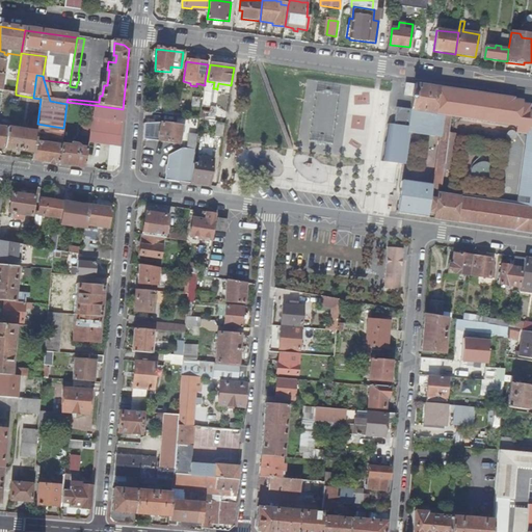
[(215,95),(216,88),(213,88),(214,82),(207,81),(205,81),(205,85),(203,92),(215,95)]
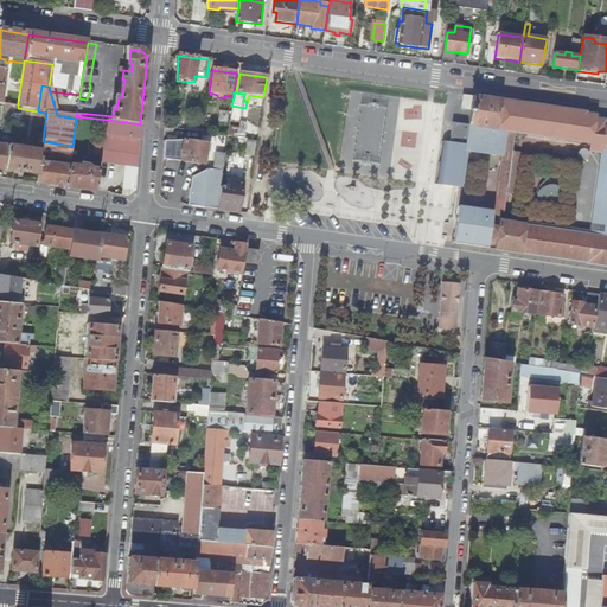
[(470,112),(472,97),(461,96),(459,110),(470,112)]
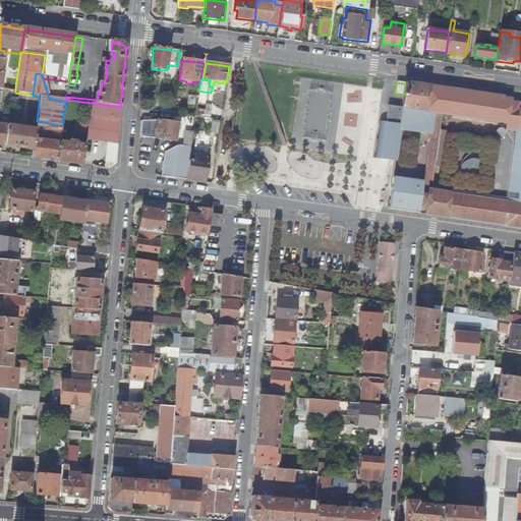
[(502,98),(405,83),(403,96),(402,108),(398,130),(420,132),(423,111),(432,112),(425,161),(427,161),(433,162),(441,114),(505,123),(505,129),(516,131),(506,203),(451,194),(450,193),(428,191),(428,195),(423,195),(421,209),(426,210),(425,215),(520,228),(520,110),(517,110),(518,104),(510,103),(510,100),(502,99),(502,98)]
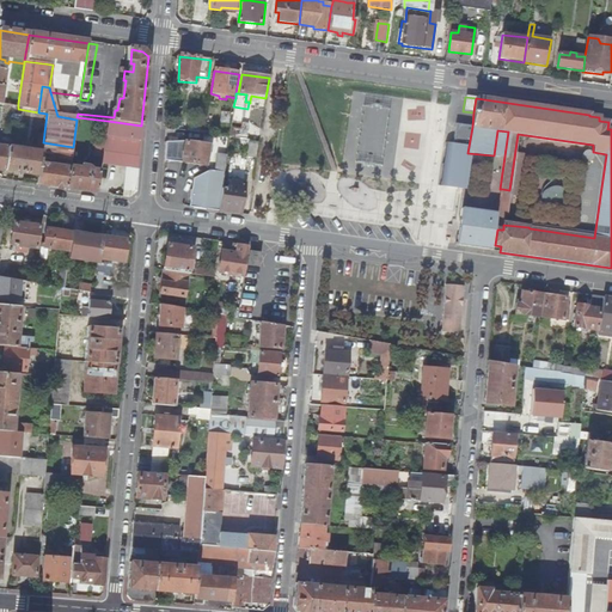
[(138,167),(141,126),(108,121),(105,135),(103,146),(103,153),(101,163),(126,166),(138,167)]
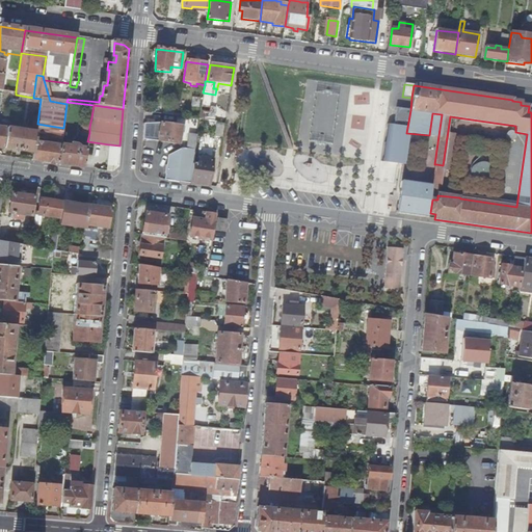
[(198,120),(214,122),(215,109),(209,108),(209,113),(201,111),(198,120)]
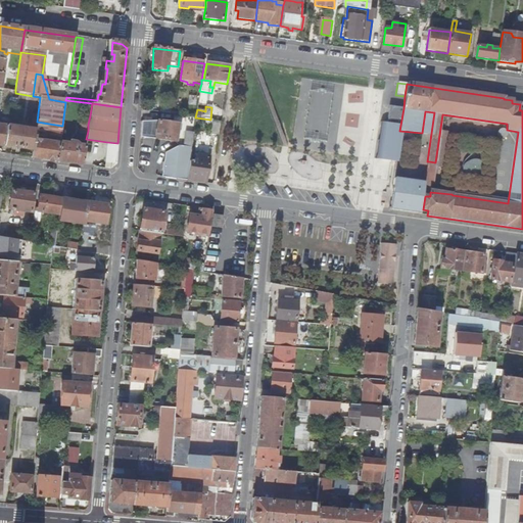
[(399,131),(402,109),(389,107),(387,125),(382,124),(377,159),(395,162),(399,131)]
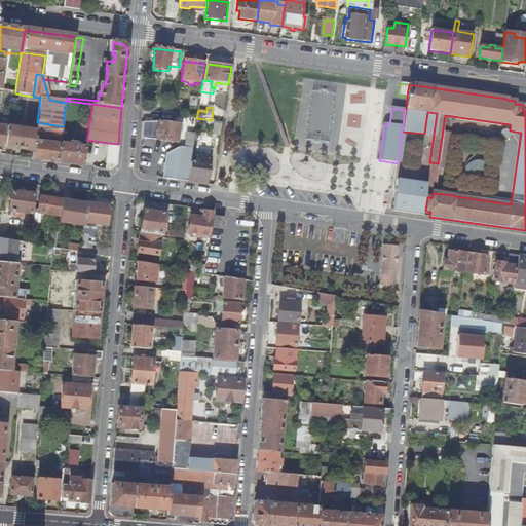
[(167,147),(163,179),(187,182),(190,162),(196,118),(189,117),(184,148),(167,147)]
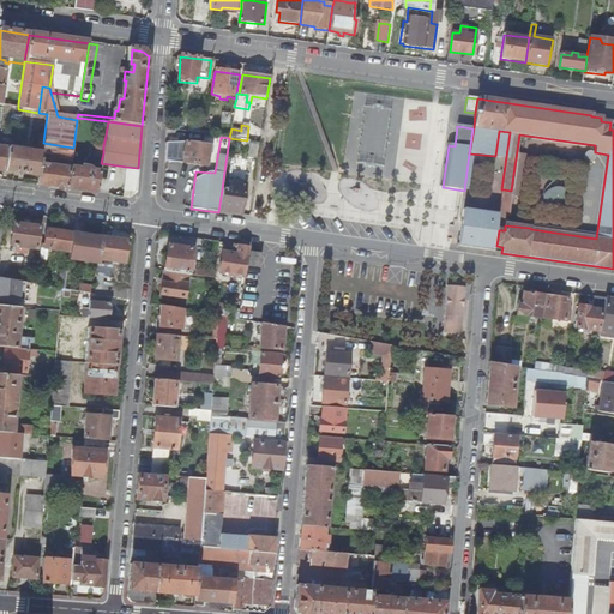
[(209,145),(166,138),(163,161),(205,167),(209,145)]
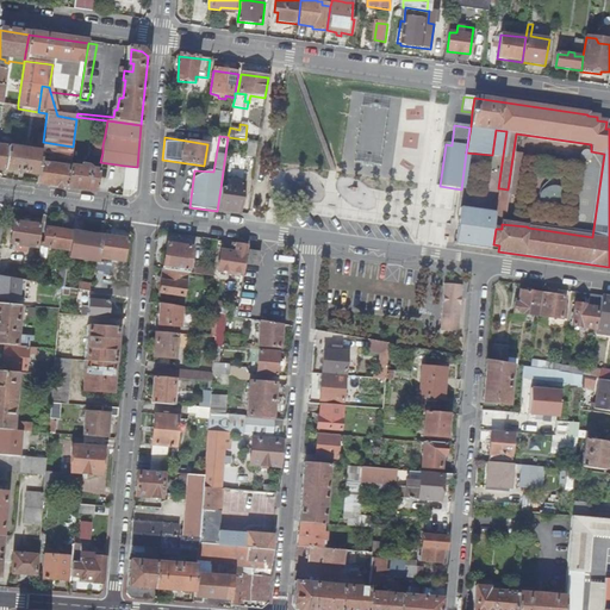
[(256,144),(247,142),(246,156),(254,157),(256,144)]
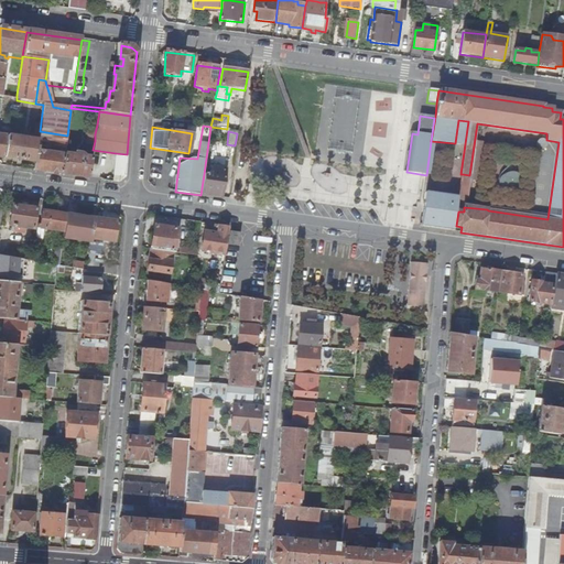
[(34,164),(33,172),(61,175),(64,155),(67,136),(53,133),(49,155),(35,154),(34,164)]
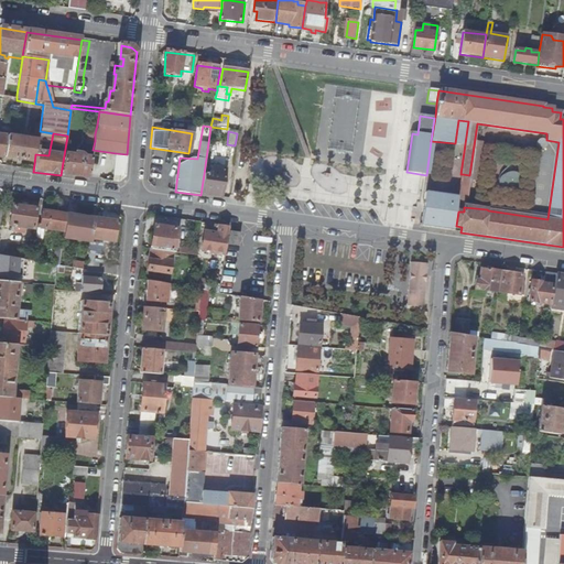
[(32,142),(0,137),(0,159),(34,164),(35,154),(38,142),(32,142)]
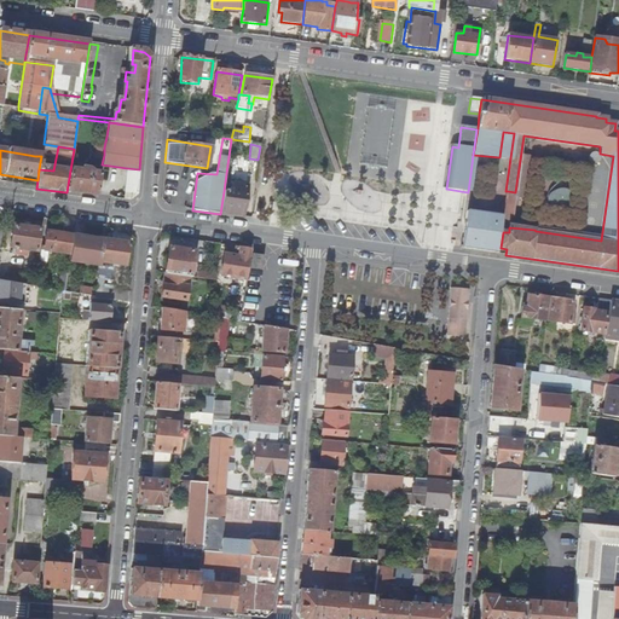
[(70,171),(67,192),(98,197),(100,175),(91,174),(90,172),(88,169),(77,168),(76,172),(70,171)]
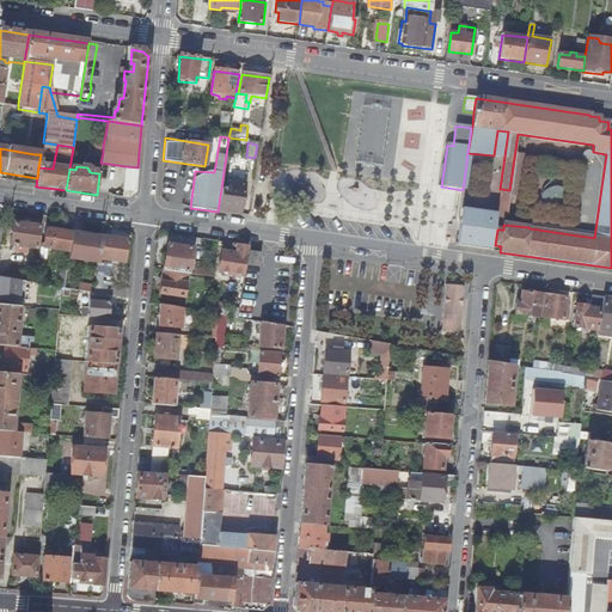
[(135,195),(138,167),(126,166),(123,194),(135,195)]
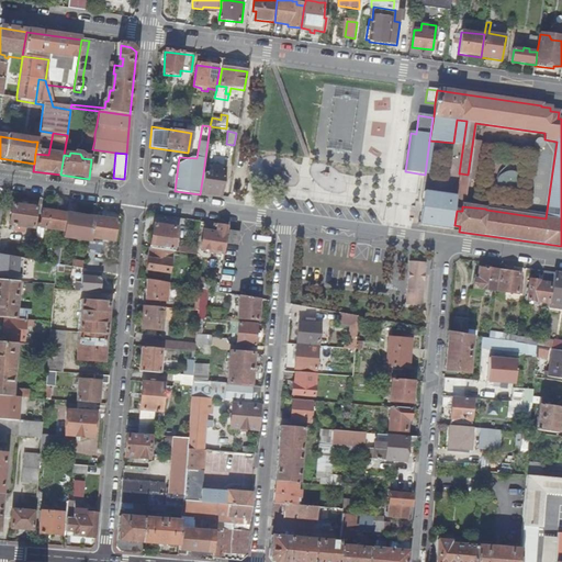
[(203,173),(200,194),(221,198),(224,170),(213,168),(213,175),(203,173)]
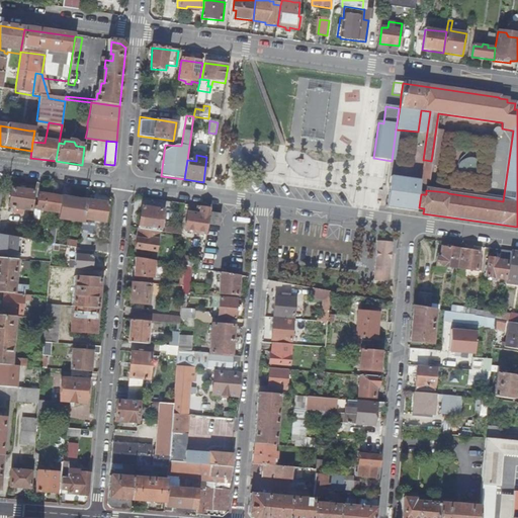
[(470,157),(456,158),(456,166),(470,166),(470,157)]
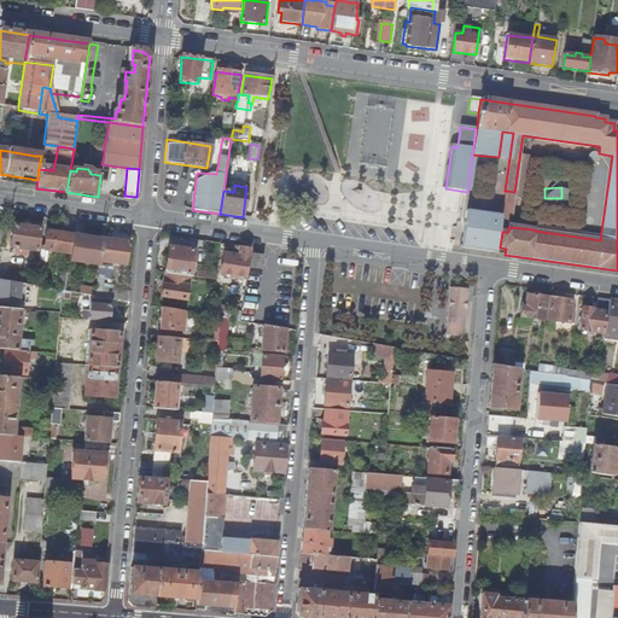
[(514,192),(507,191),(503,216),(502,232),(508,232),(508,227),(514,192)]
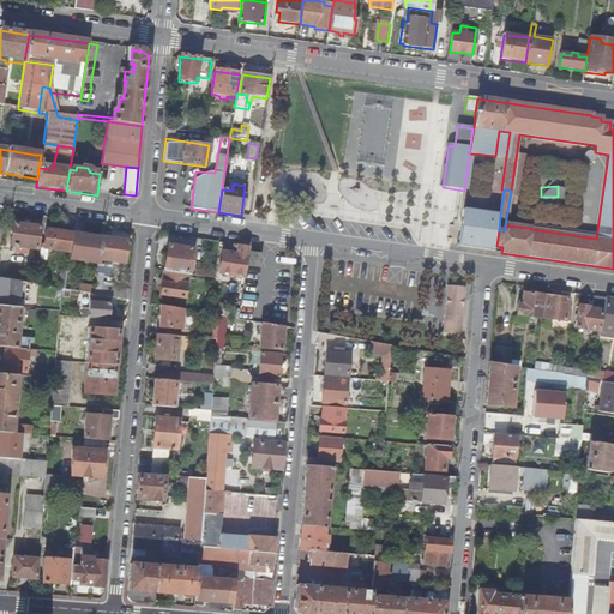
[(463,210),(457,247),(495,252),(497,246),(499,230),(500,215),(463,210)]
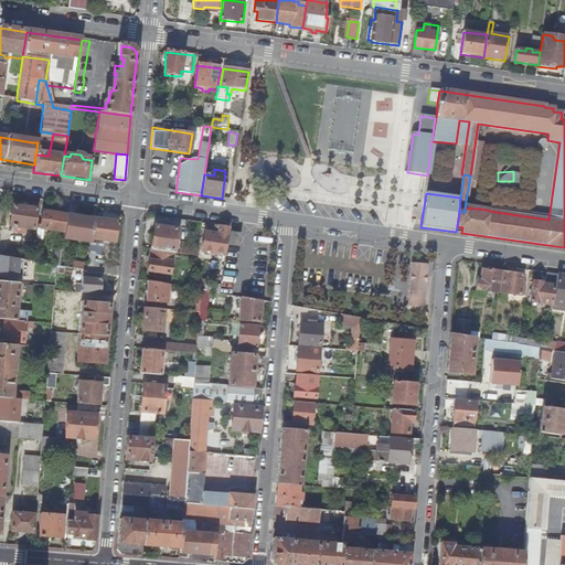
[(35,211),(11,208),(8,227),(14,228),(13,232),(22,234),(23,230),(33,232),(35,211)]
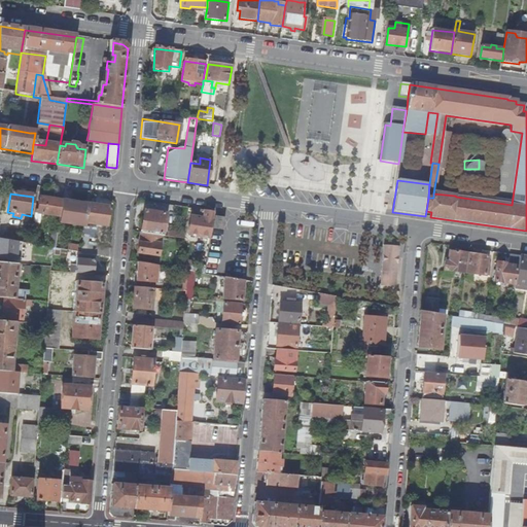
[(31,234),(31,238),(37,239),(39,223),(40,215),(60,218),(62,202),(39,199),(37,215),(34,214),(32,224),(31,234)]
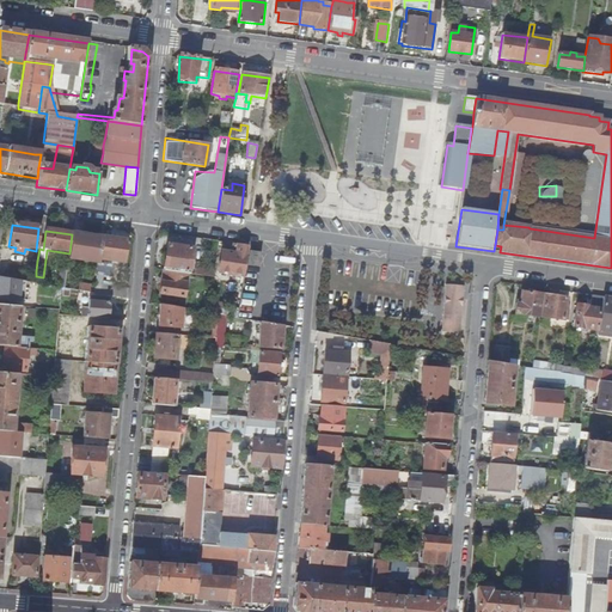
[(72,234),(69,254),(68,261),(98,265),(99,261),(102,239),(72,234)]
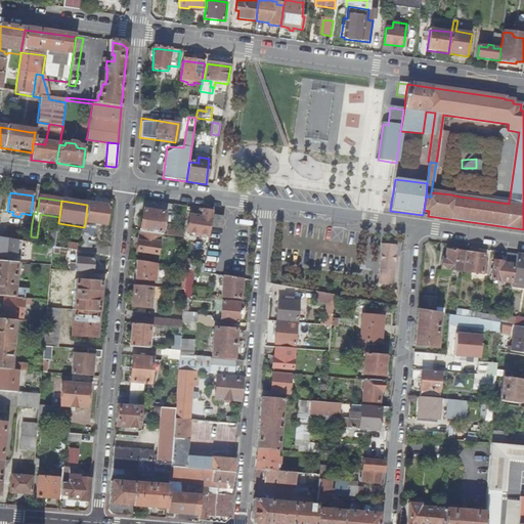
[(108,208),(87,205),(85,223),(105,227),(108,208)]
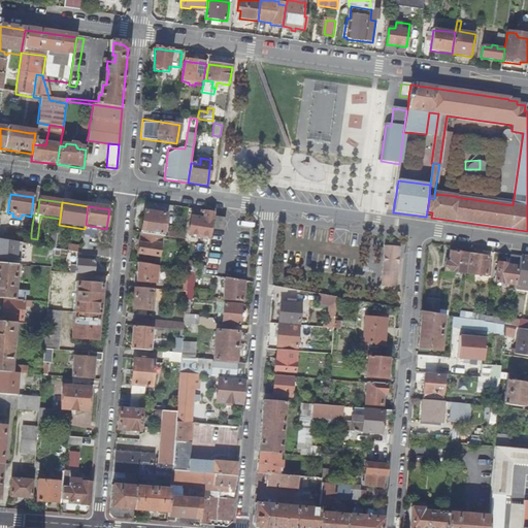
[(212,212),(203,211),(202,219),(200,220),(198,220),(190,219),(188,236),(209,238),(210,231),(212,212)]
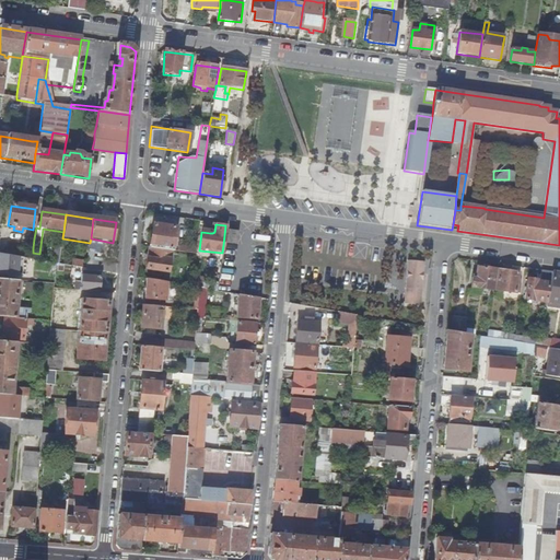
[(153,225),(150,249),(172,253),(173,253),(175,242),(177,229),(153,225)]
